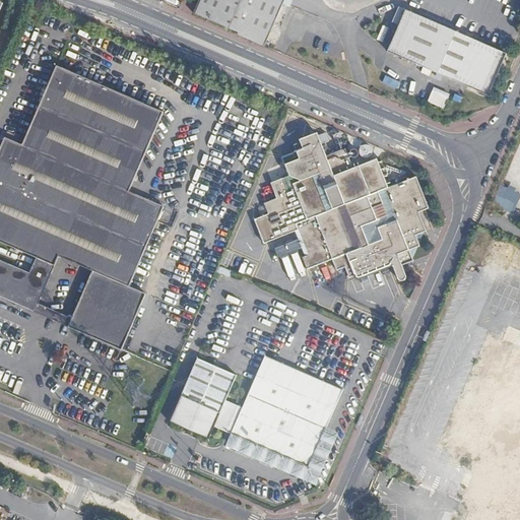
[(284,0),(199,0),(194,13),(266,44),(284,0)]
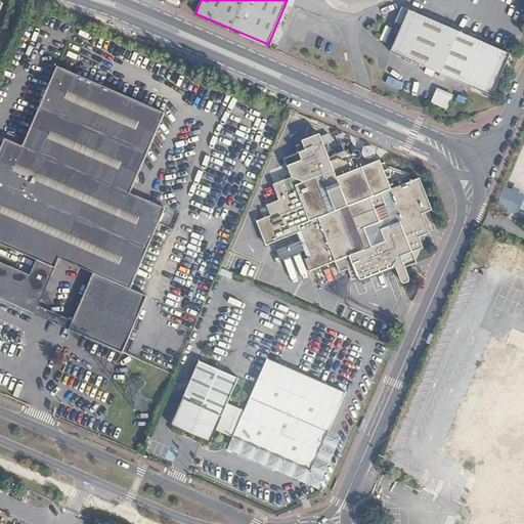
[(509,54),(408,9),(390,51),(490,96),(509,54)]
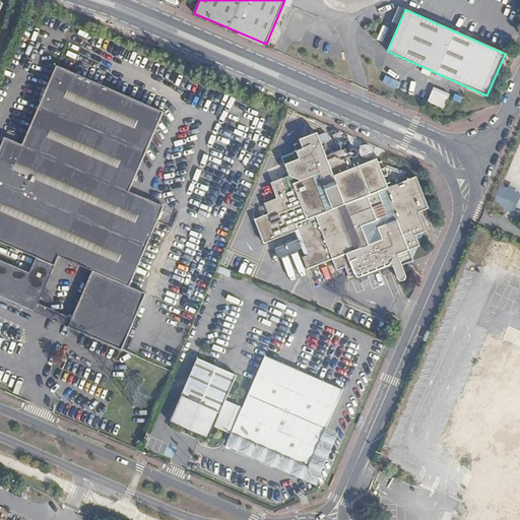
[(0,297),(36,313),(39,304),(60,257),(92,271),(73,318),(69,327),(122,350),(146,294),(130,286),(165,206),(129,192),(164,113),(58,66),(22,145),(5,137),(0,148),(0,242),(37,258),(30,273),(0,259),(0,297)]
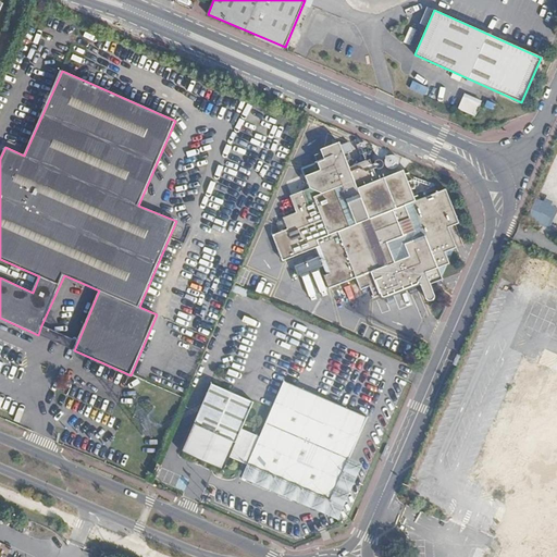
[(19,131),(13,143),(22,146),(26,134),(19,131)]
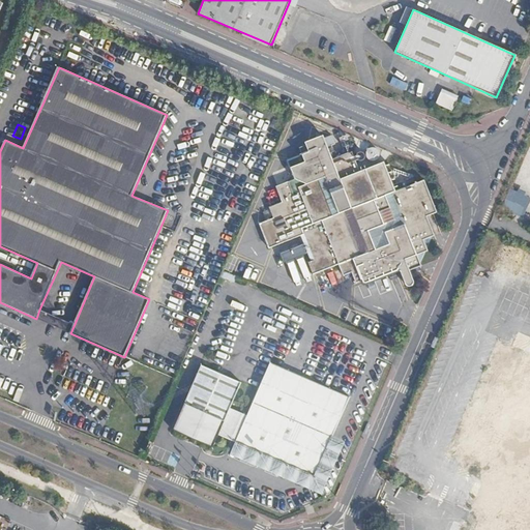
[(313,274),(340,265),(345,276),(353,273),(357,284),(401,267),(406,280),(407,285),(409,287),(412,287),(415,286),(417,283),(416,280),(414,277),(412,271),(423,266),(419,255),(431,252),(427,239),(437,235),(430,215),(439,212),(427,180),(398,192),(386,160),(361,171),(358,162),(362,162),(366,162),(367,157),(367,153),(363,151),(360,151),(358,153),(356,157),(354,152),(333,159),(325,138),(300,147),(303,154),(289,159),(296,179),(276,186),(282,202),(270,207),(274,218),(260,224),(269,247),(301,236),(311,261),(308,262),(313,274)]
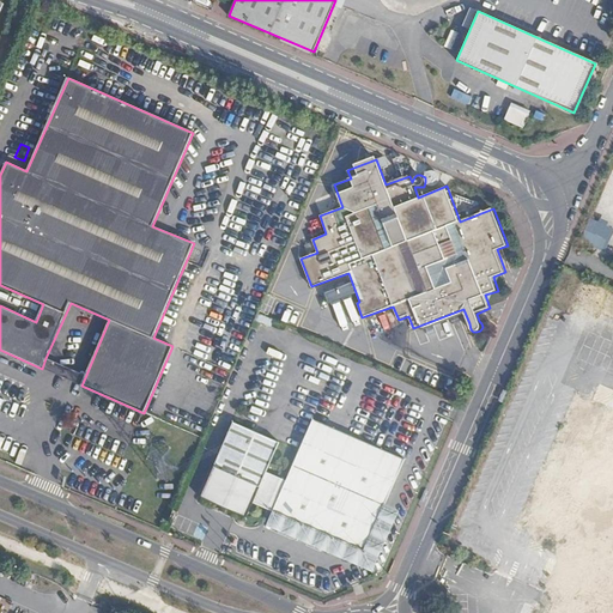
[(46,358),(42,369),(82,386),(86,375),(46,358)]
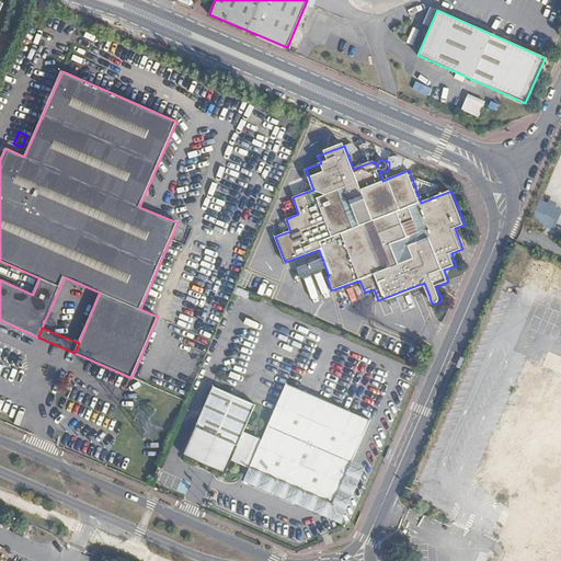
[(560,560),(560,378),(522,364),(474,485),(511,500),(488,560),(560,560)]
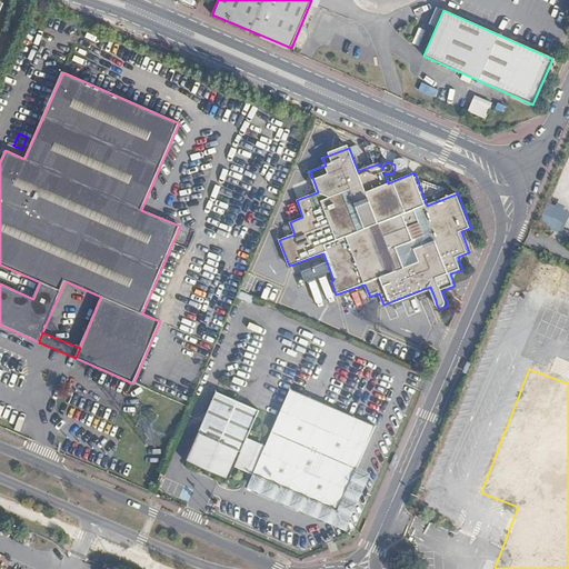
[(218,391),(188,460),(230,479),(236,467),(338,512),(377,427),(293,390),(268,445),(249,436),(261,410),(218,391)]
